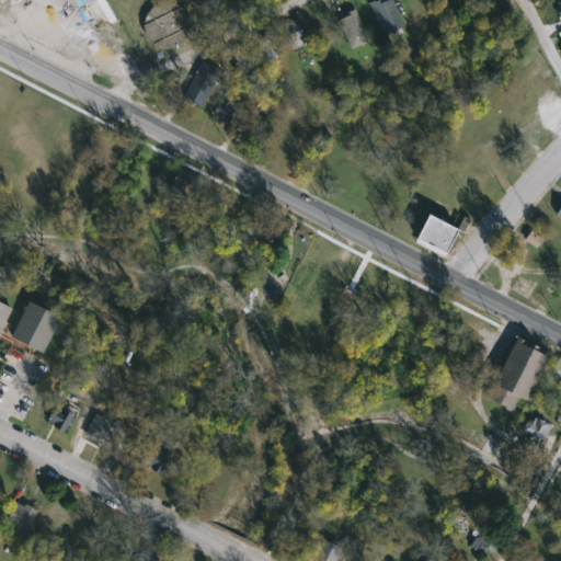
[(99,0),(79,0),(84,9),(99,0)]
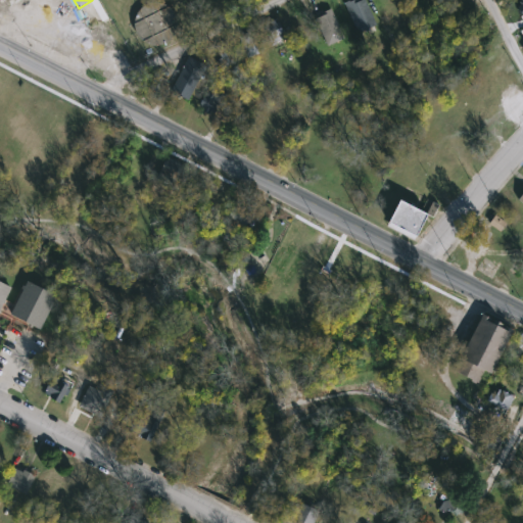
[(366,0),(376,26),(357,34),(344,4),(352,0),(353,4),(366,0)]
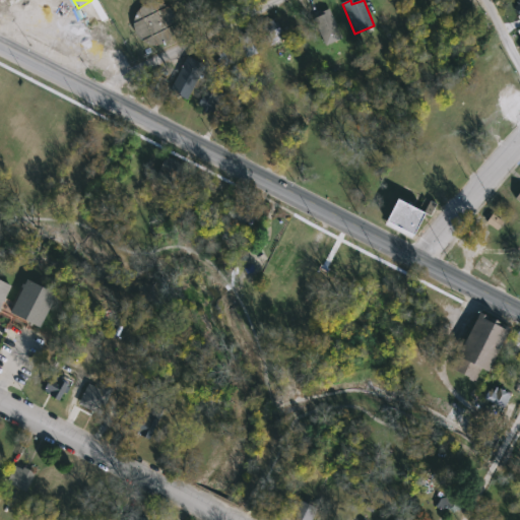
[(171,40),(174,36),(176,30),(177,25),(176,19),(174,14),(171,10),(167,7),(161,4),(156,3),(151,3),(146,5),(141,8),(137,11),(135,15),(133,20),(133,24),(133,29),(135,34),(137,38),(140,42),(144,44),(149,46),(153,47),(158,47),(163,45),(167,43),(171,40)]
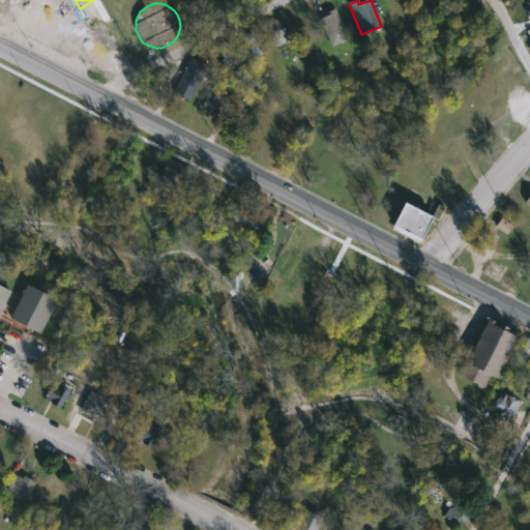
[(335,9),(348,39),(331,47),(320,20),(330,16),(329,12),(335,9)]
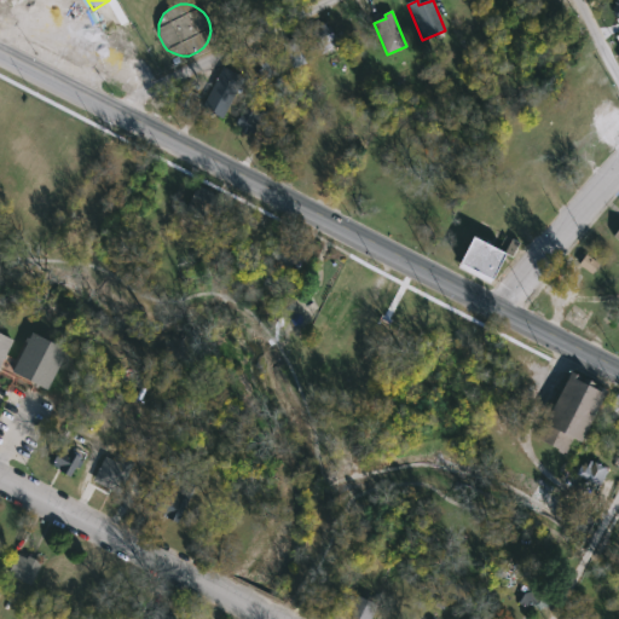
[(327,24),(328,28),(331,27),(339,46),(327,50),(328,52),(323,55),(313,29),(327,24)]
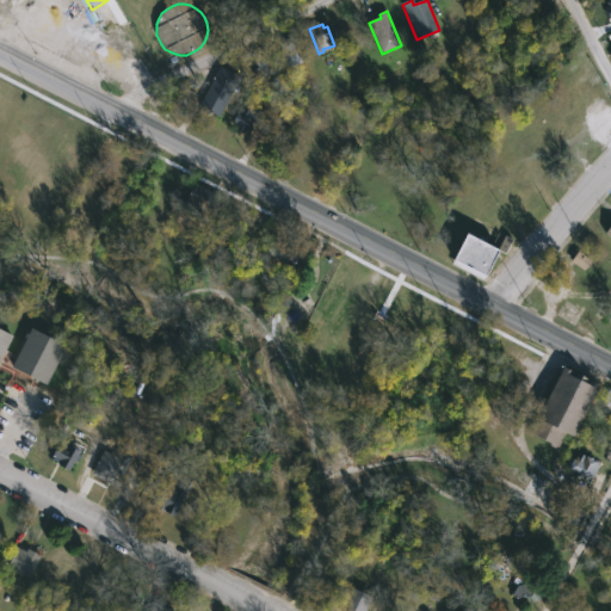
[(302,63),(289,69),(278,44),(281,43),(279,39),(284,38),(285,41),(292,38),(302,63)]
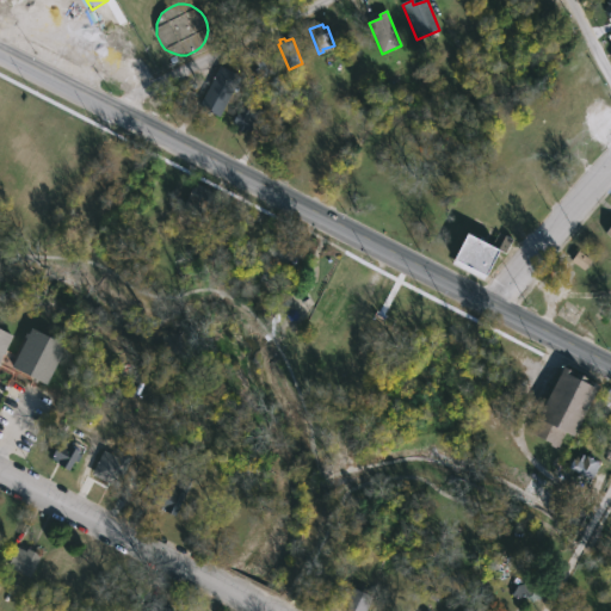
[(253,53),(263,79),(276,74),(266,48),(253,53)]
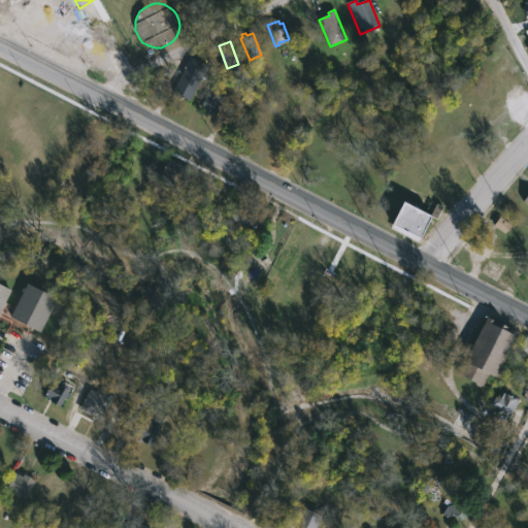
[(190,103),(208,67),(191,58),(171,93),(190,103)]
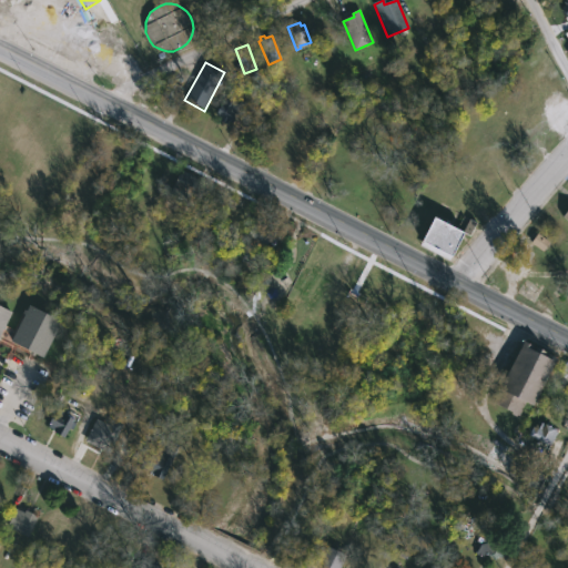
[(182,88),(175,100),(162,94),(169,81),(182,88)]
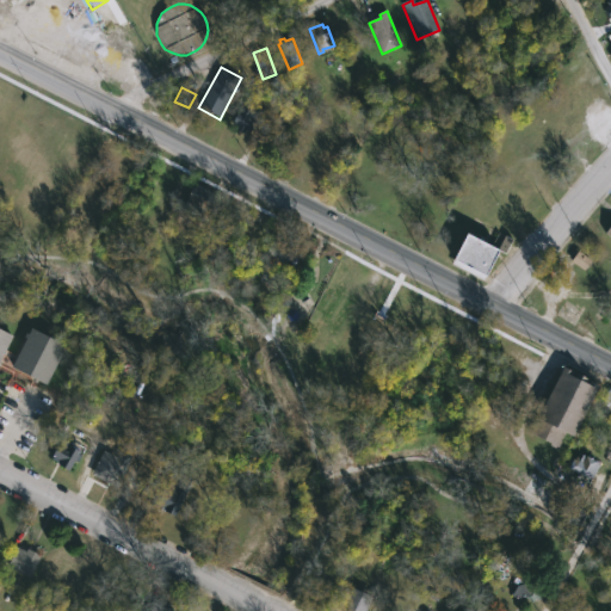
[(233,124),(252,135),(264,111),(257,107),(258,104),(246,99),(233,124)]
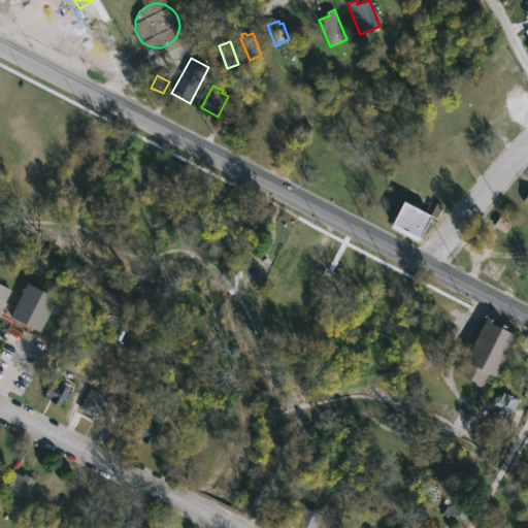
[(430,215),(417,239),(389,225),(402,200),(429,213),(430,215)]
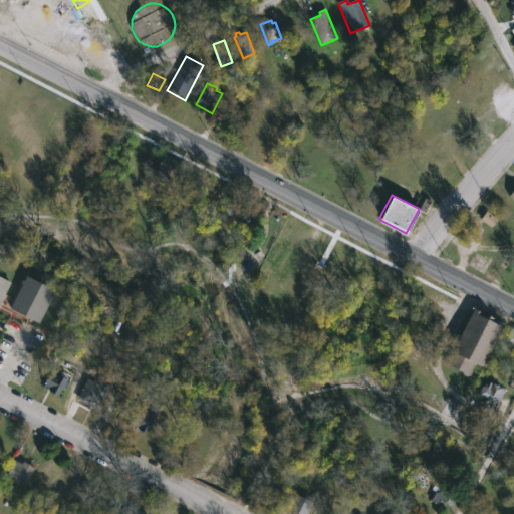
[(418,208),(424,197),(430,200),(424,211),(419,209),(418,208)]
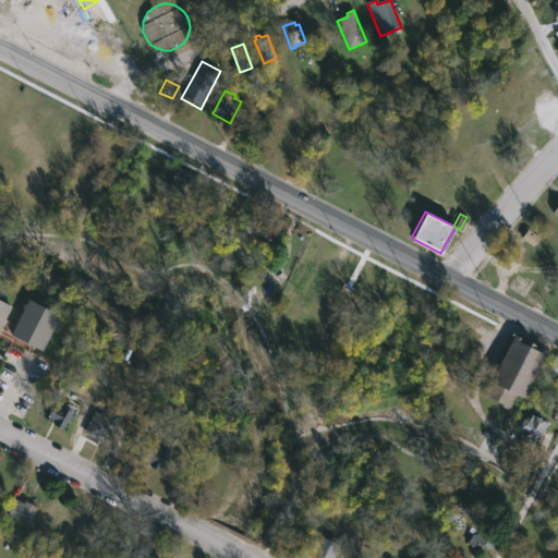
[(528,228),(521,237),(533,245),(540,237),(528,228)]
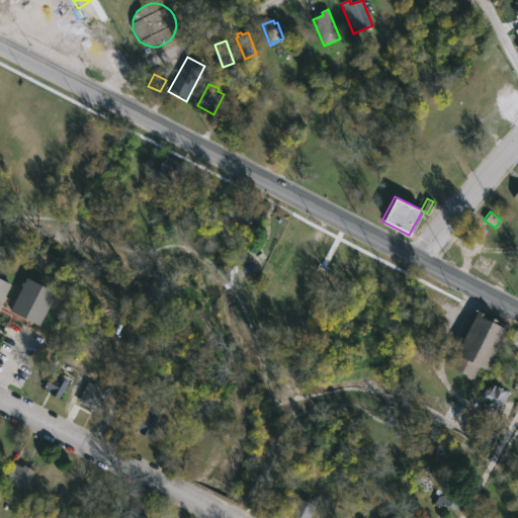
[(0,279),(0,306),(11,285),(0,279)]
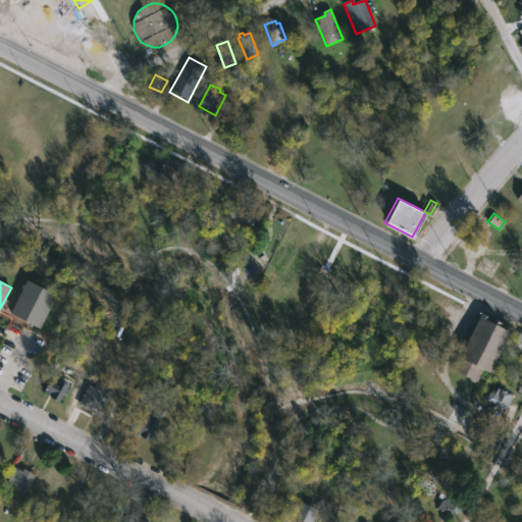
[(27,281),(10,313),(39,327),(55,296),(27,281)]
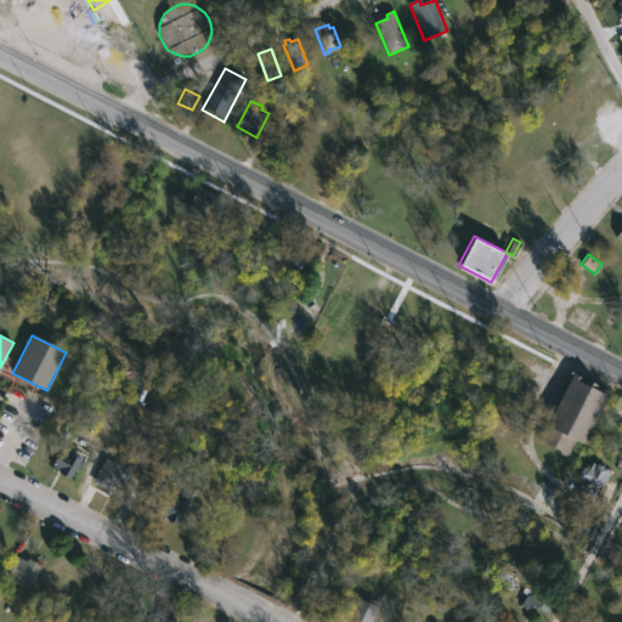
[(572,375),(610,395),(582,447),(575,444),(567,458),(539,444),(547,430),(543,429),(572,375)]
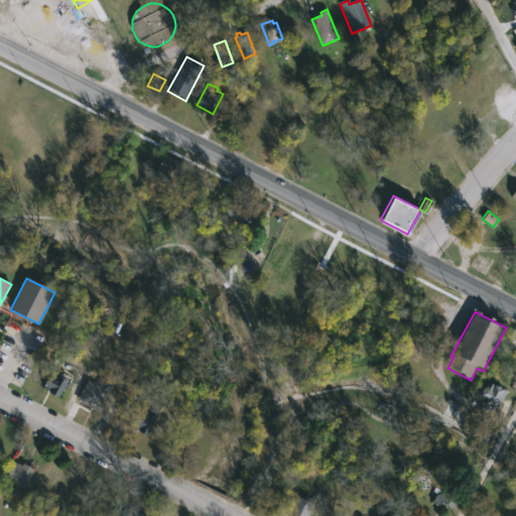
[(63,391),(58,398),(50,394),(52,392),(43,387),(47,380),(48,381),(52,372),(61,377),(60,379),(68,383),(67,385),(70,386),(66,392),(63,391)]
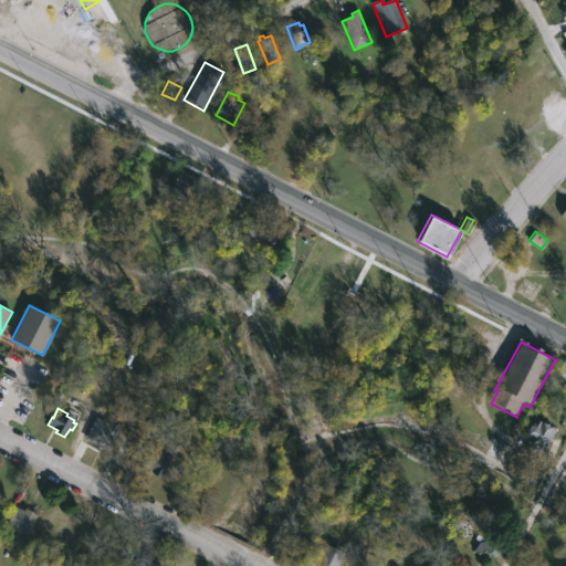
[(554,429),(545,446),(525,436),(531,427),(536,429),(540,422),(554,429)]
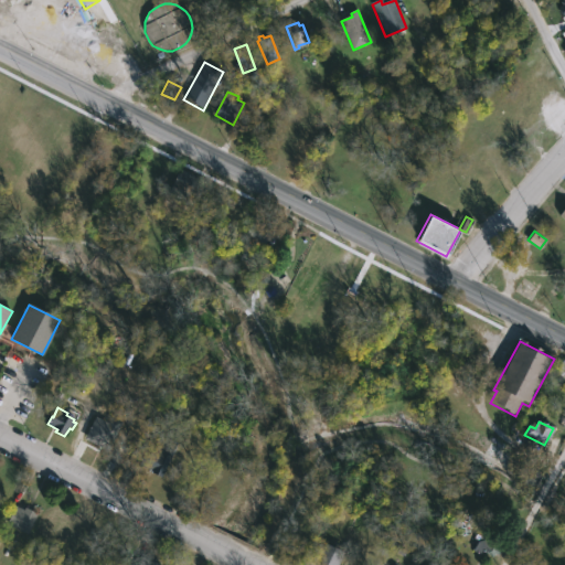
[(100,424),(88,445),(91,446),(88,450),(103,459),(105,456),(109,458),(117,444),(113,441),(114,438),(110,436),(113,430),(100,424)]
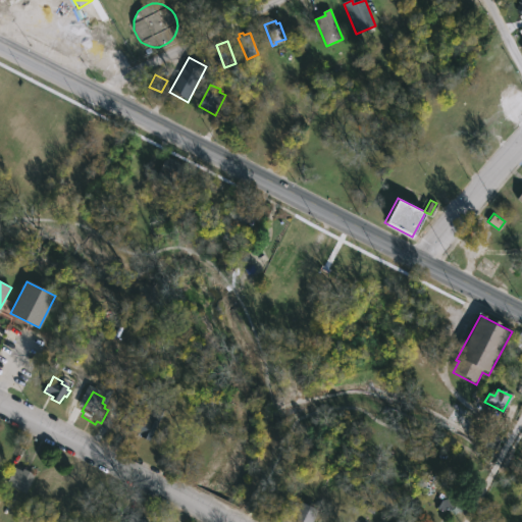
[(14,469),(21,472),(22,470),(35,476),(25,496),(6,485),(14,469)]
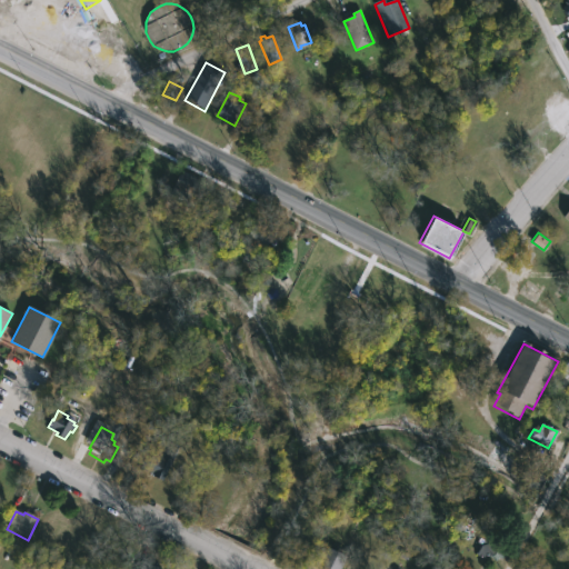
[(481,539),(475,553),(495,562),(501,548),(481,539)]
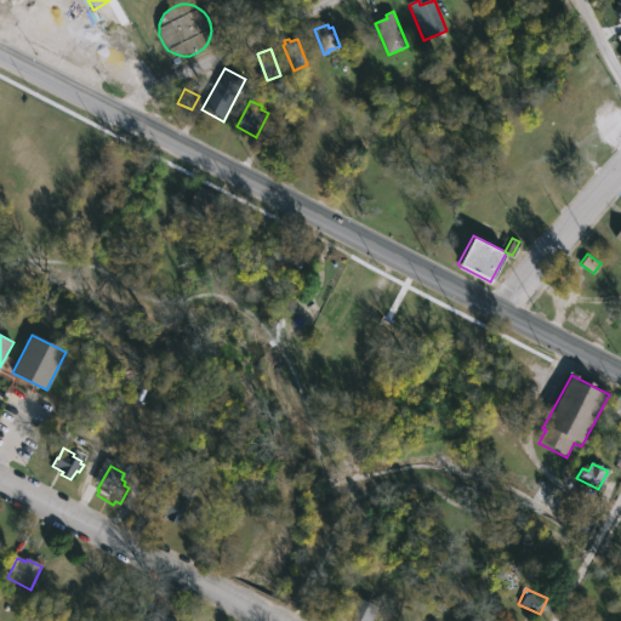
[(374,620),(381,605),(371,600),(370,604),(358,599),(348,620),(374,620)]
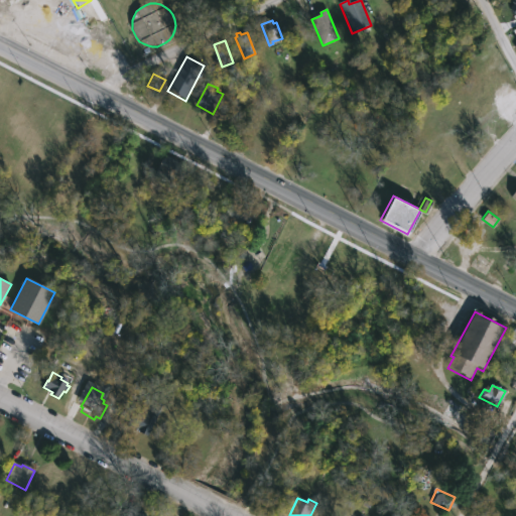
[(147,511),(145,515),(125,515),(129,504),(147,511)]
